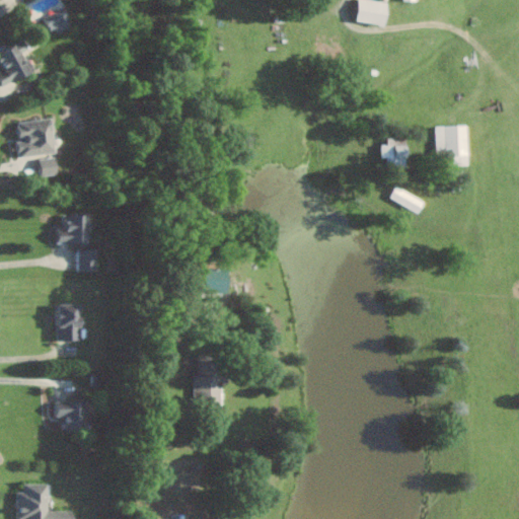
[(389,1),(376,0),(359,0),(359,22),(387,23),(389,1)]
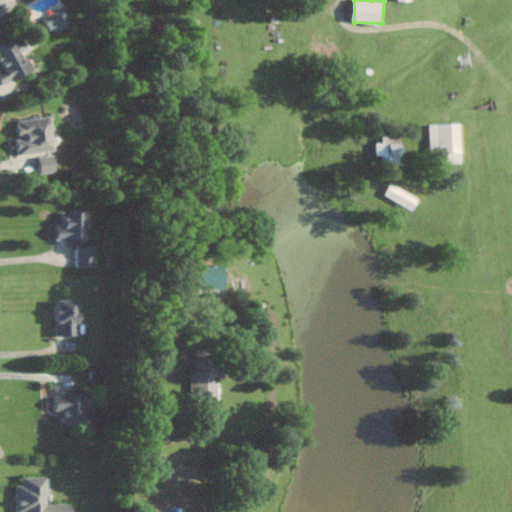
[(71,25),(64,8),(45,16),(52,33),(71,25)]
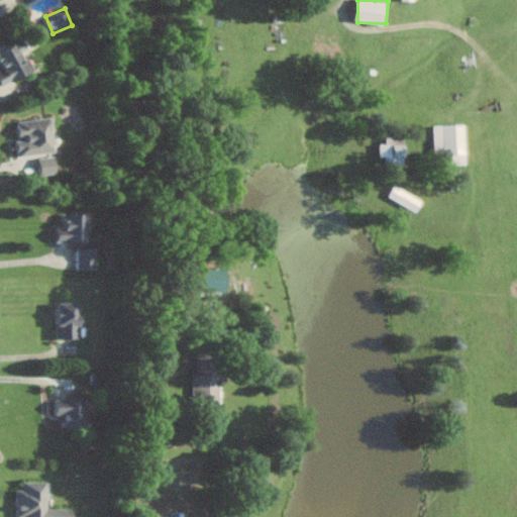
[(34,73),(25,50),(30,49),(26,40),(0,49),(0,61),(3,70),(0,70),(0,83),(1,86),(34,73)]
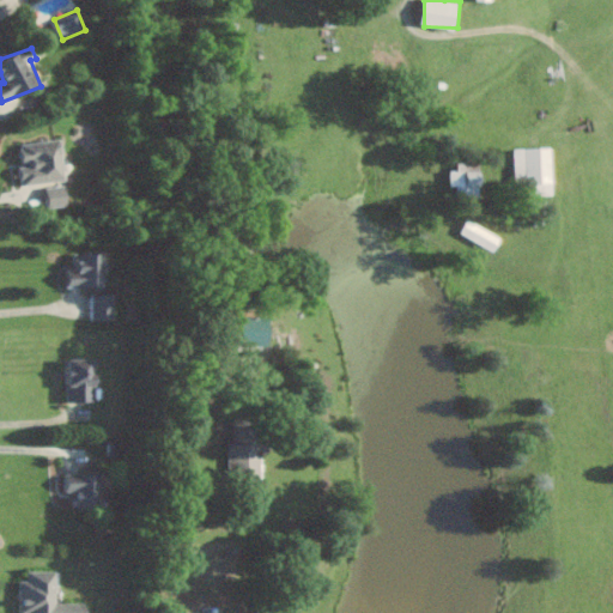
[(67,181),(64,139),(22,144),(24,164),(20,164),(23,184),(67,181)]
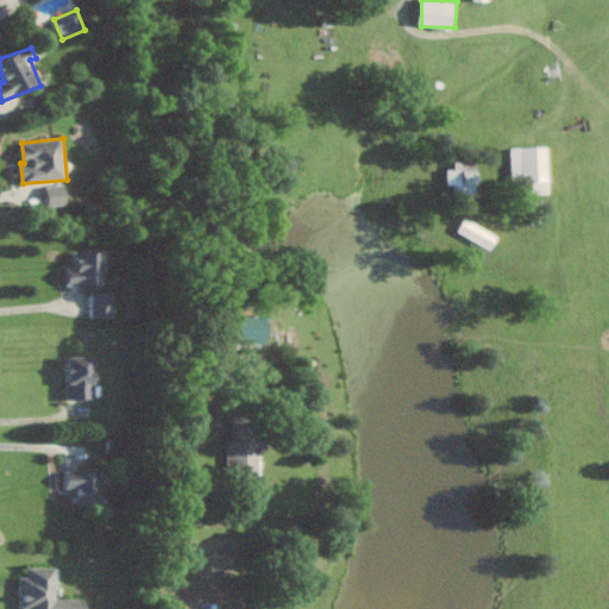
[(552,193),(551,146),(513,148),(514,194),(552,193)]
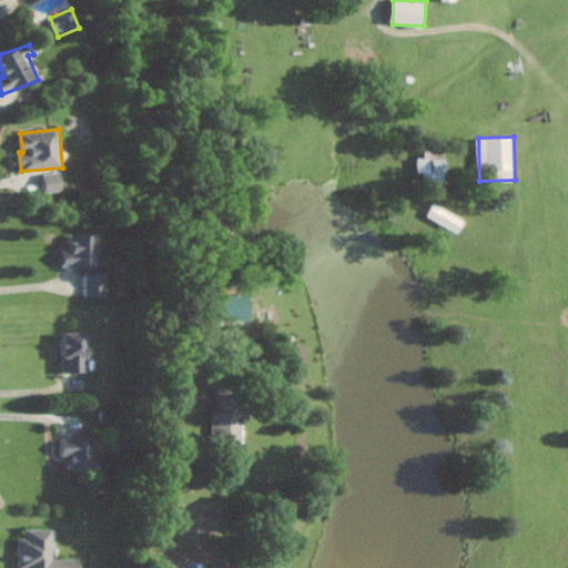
[(418,171),(425,172),(425,182),(447,182),(447,158),(434,158),(434,149),(425,149),(425,158),(418,158),(418,171)]
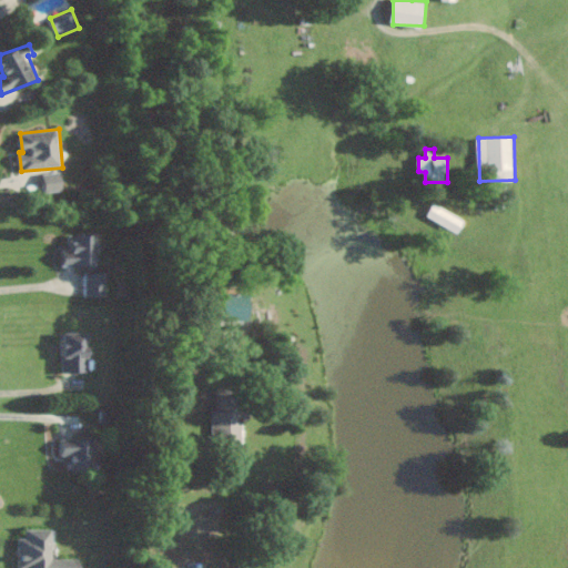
[(44,173),(46,192),(63,191),(62,171),(44,173)]
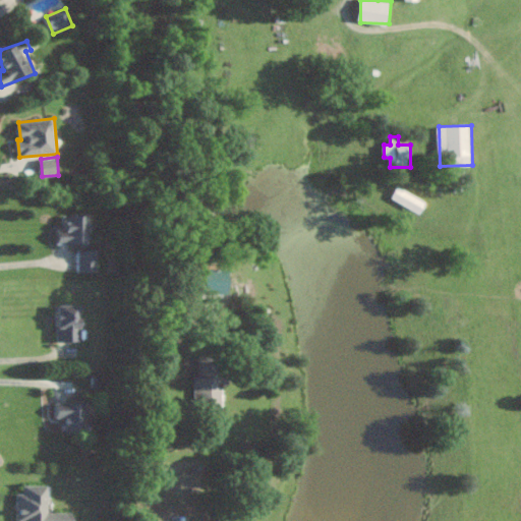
[(391,198),(420,213),(426,200),(397,186),(391,198)]
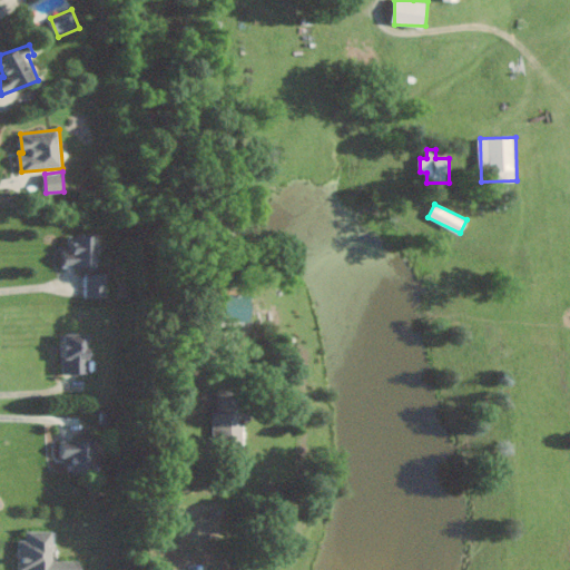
[(65,267),(98,267),(98,236),(71,236),(70,251),(65,251),(65,267)]
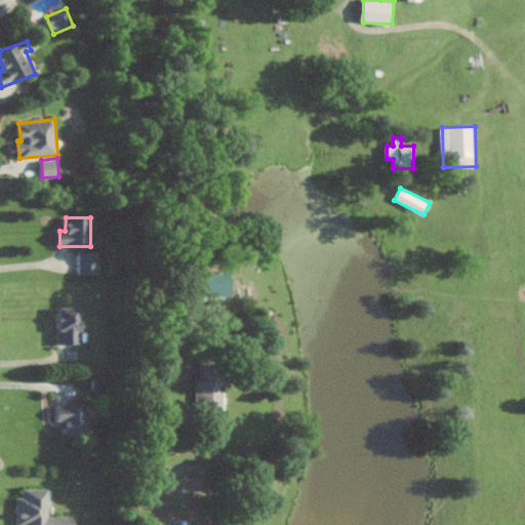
[(98,275),(98,251),(81,251),(81,275),(98,275)]
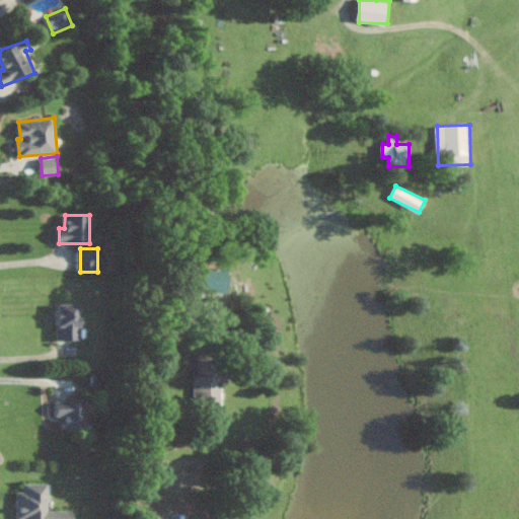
[(81,302),(59,302),(60,338),(81,338),(81,302)]
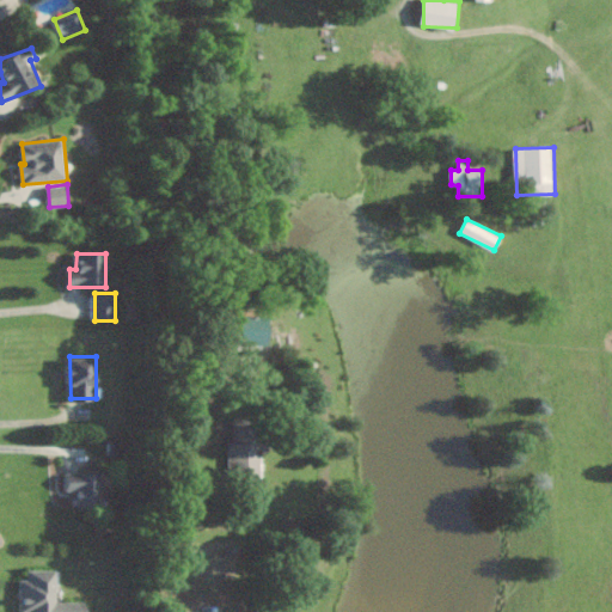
[(230,441),(231,477),(264,476),(263,448),(265,448),(265,415),(234,416),(236,441),(230,441)]
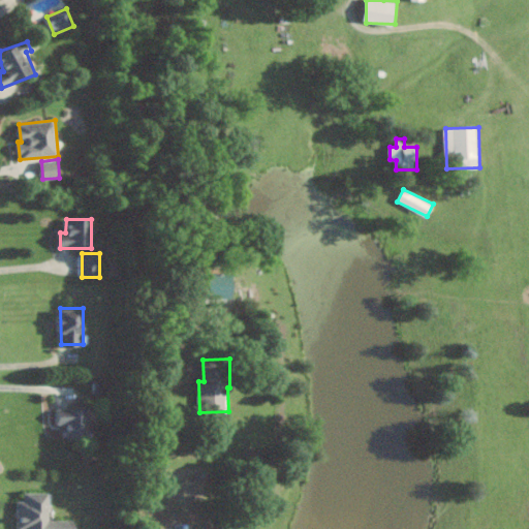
[(66,436),(88,436),(88,407),(59,408),(59,424),(66,423),(66,436)]
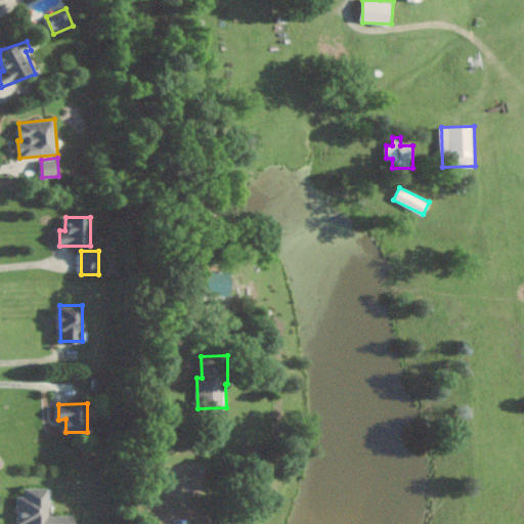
[(74,523),(75,514),(50,514),(50,486),(25,486),(25,494),(18,494),(18,523),(25,523),(74,523)]
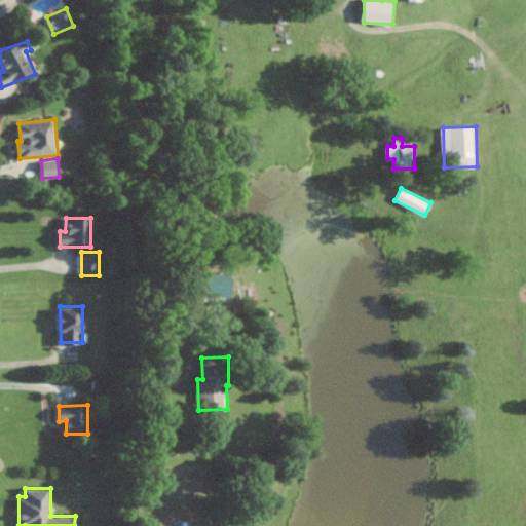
All buildings are outlined.
